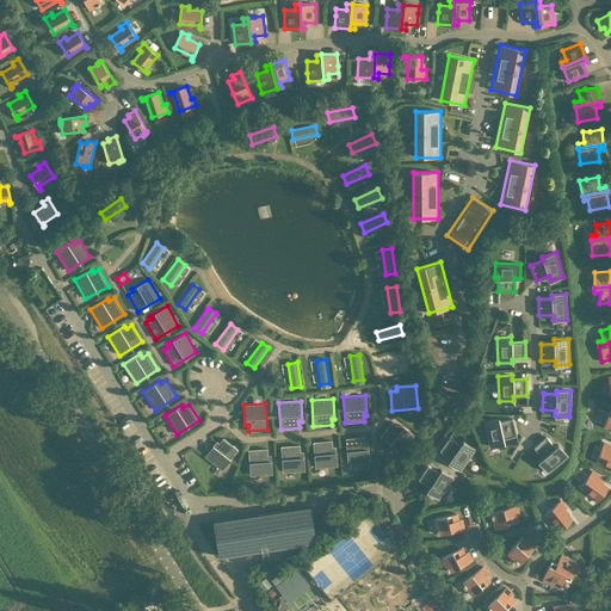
[(499,418),(485,420),(491,445),(504,443),(503,438),(517,434),(512,418),(499,421),(499,418)]
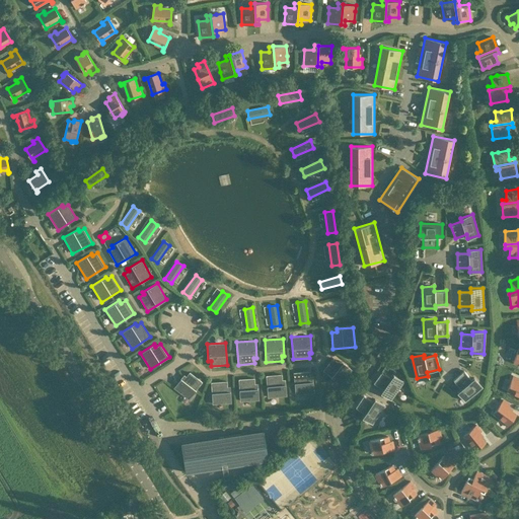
[(341,384),(353,370),(340,359),(338,361),(334,358),(322,370),(341,384)]
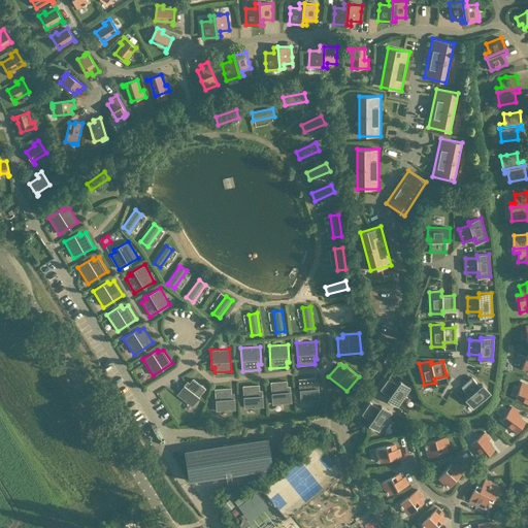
[(300,401),(320,400),(319,383),(316,383),(315,377),(298,378),(300,401)]
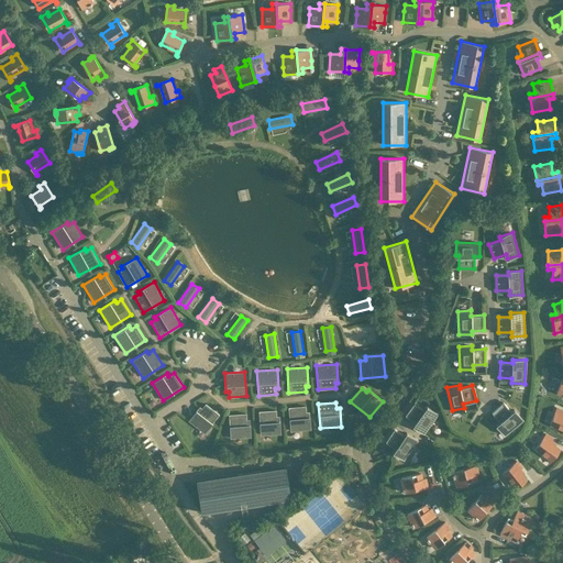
[(414,426),(424,433),(438,414),(427,406),(424,410),(414,403),(405,415),(416,422),(414,426)]
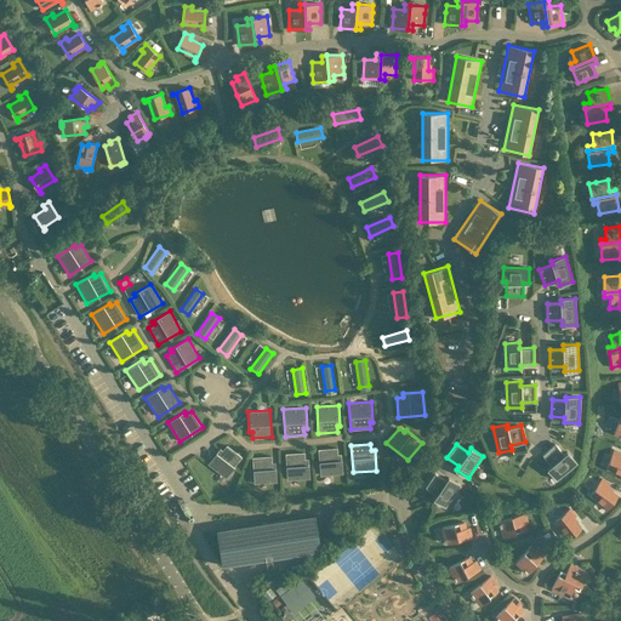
[(547,468),(557,479),(577,463),(568,451),(564,455),(556,444),(542,454),(551,465),(547,468)]
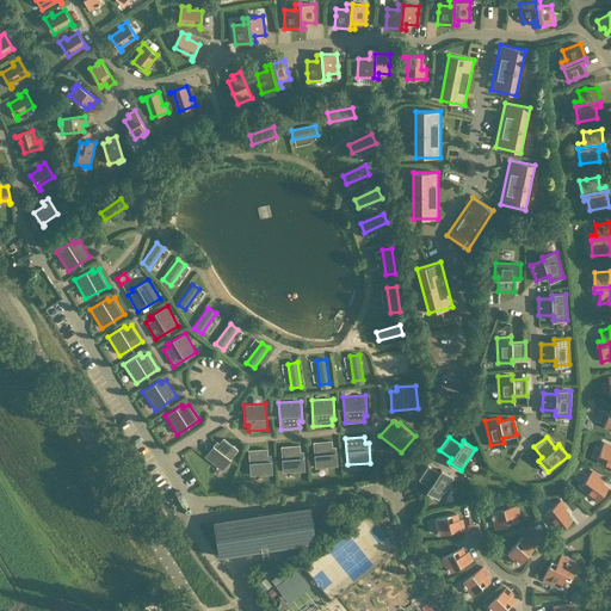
[(204,456),(222,470),(239,449),(223,438),(220,443),(217,440),(204,456)]
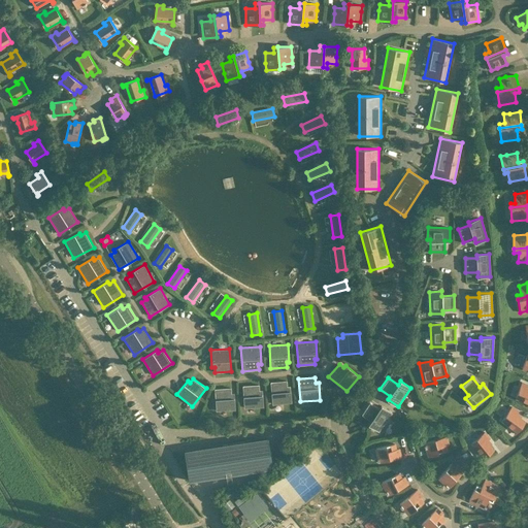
[(272,404),(292,403),(290,386),(288,386),(287,381),(270,382),(272,404)]
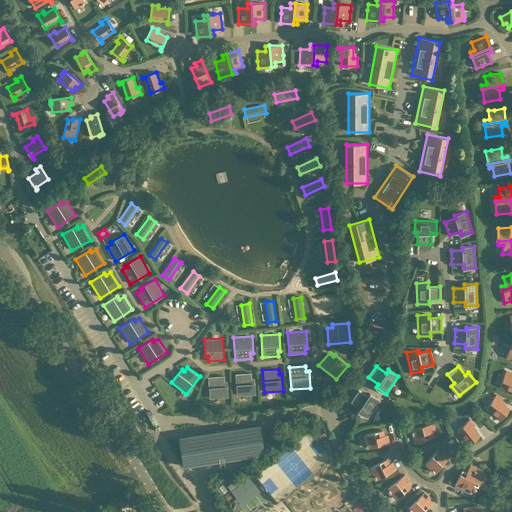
[(511,373),(506,371),(500,385),(511,390),(511,377),(511,376),(511,373)]
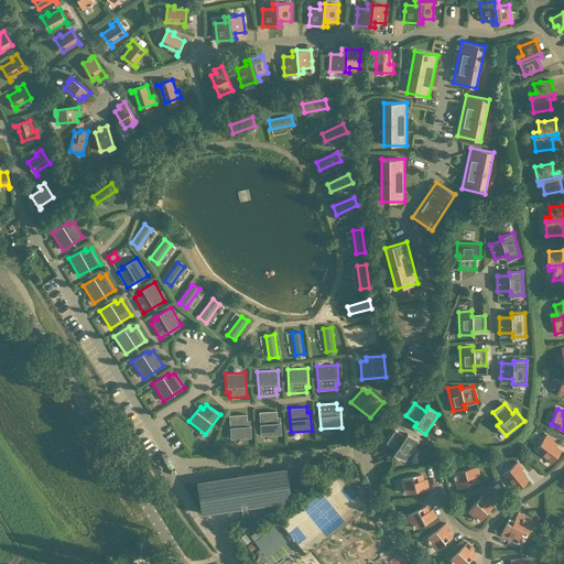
[(261,436),(282,435),(280,416),(278,416),(277,411),(259,412),(261,436)]
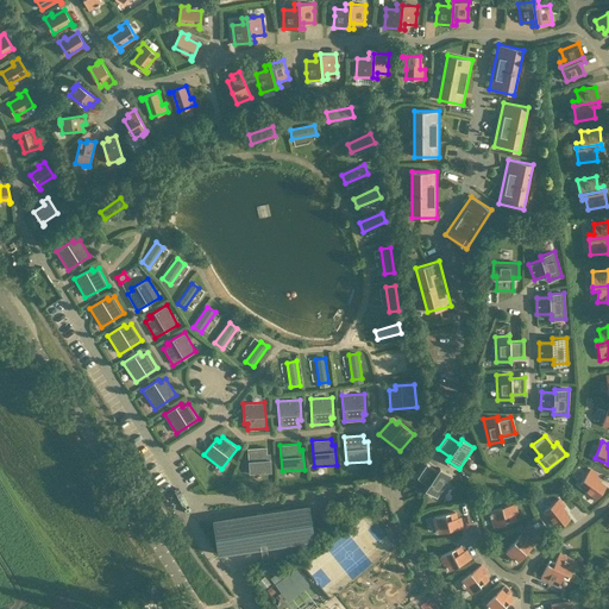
[(250,475),(271,473),(270,453),(267,453),(267,447),(248,449),(250,475)]
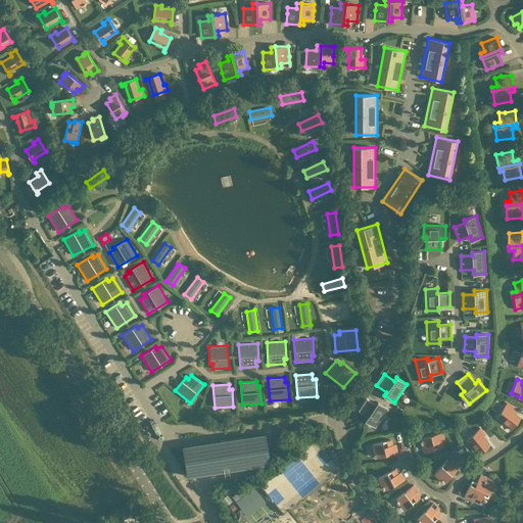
[(365,420),(375,427),(387,409),(378,401),(376,405),(366,397),(358,410),(368,416),(365,420)]
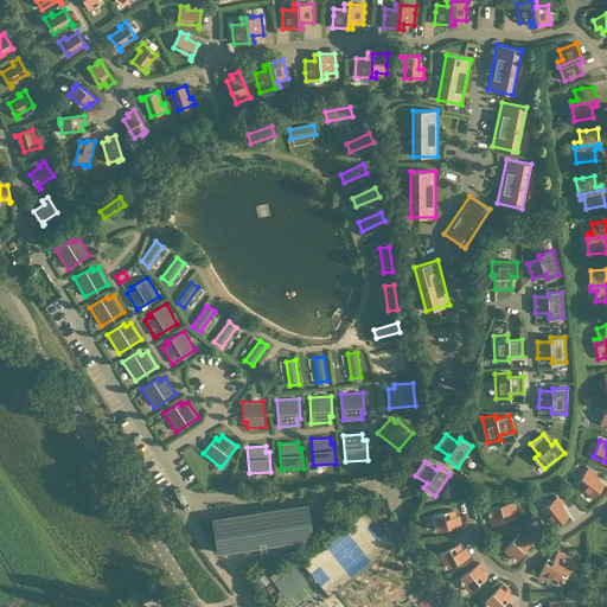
[(576,483),(583,489),(593,496),(592,498),(593,499),(604,484),(593,477),(595,473),(588,467),(576,483)]
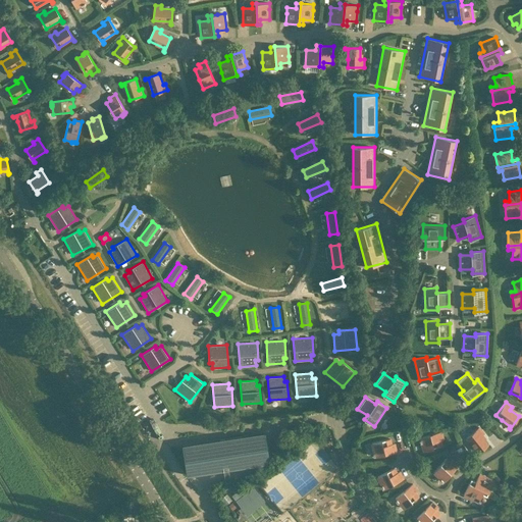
[(479,427),(466,437),(477,451),(475,453),(476,454),(488,445),(481,435),(484,433),(479,427)]
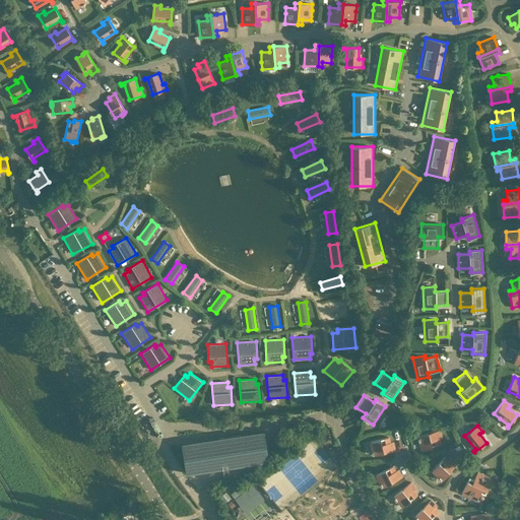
[(421,449),(432,446),(441,443),(440,439),(443,438),(441,430),(418,436),(418,437),(417,438),(418,440),(419,440),(421,449)]
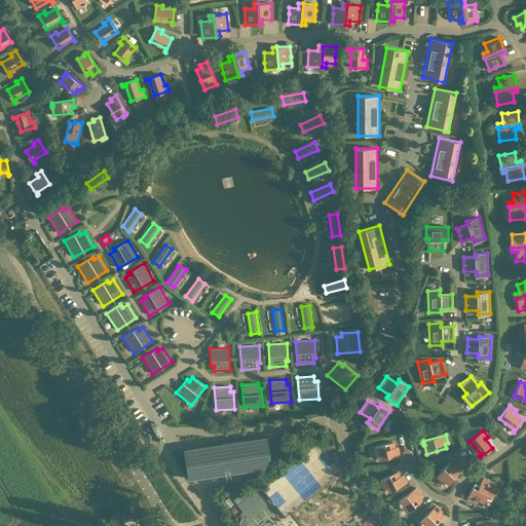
[(267,436),(184,449),(188,479),(240,472),(261,468),(271,466),(267,436)]
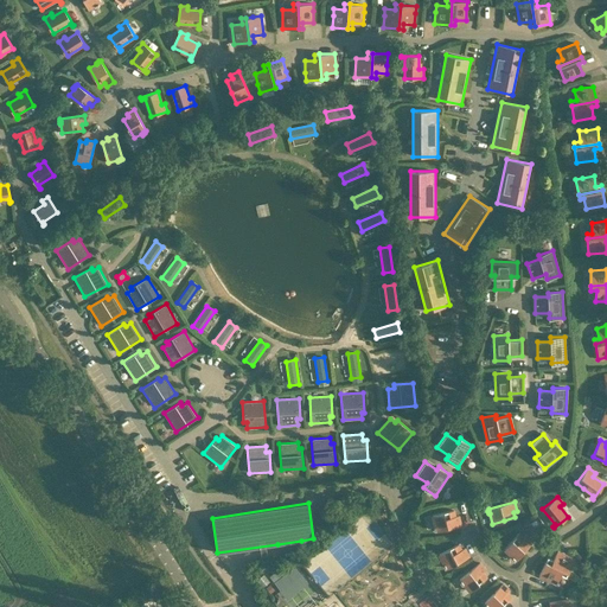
[(432,516),(435,531),(461,525),(459,516),(455,517),(454,510),(432,516)]
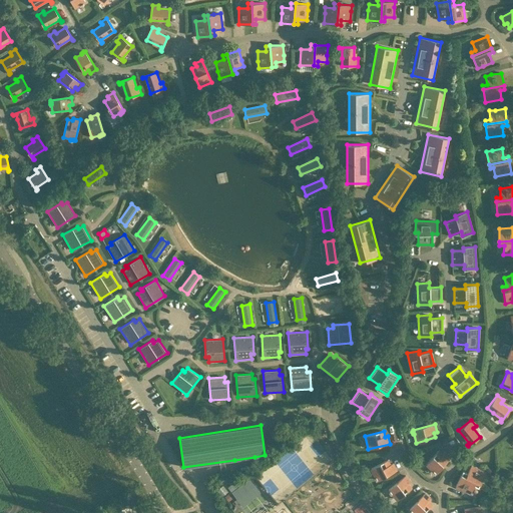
[(439,450),(433,457),(426,464),(433,470),(432,471),(434,473),(435,472),(436,473),(451,457),(445,452),(443,453),(439,450)]
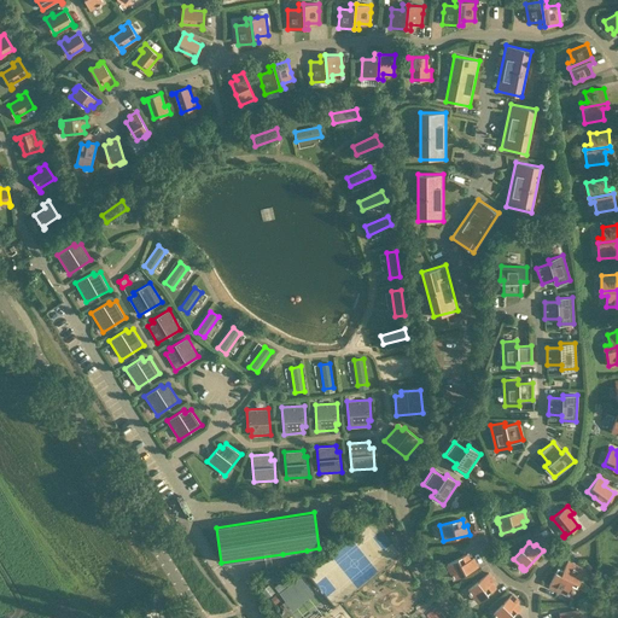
[(447,565),(453,579),(478,566),(473,558),(470,560),(467,554),(447,565)]
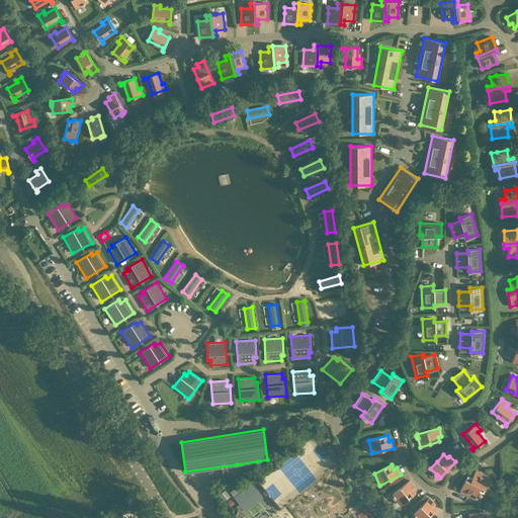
[(491,477),(485,475),(476,469),(471,478),(467,476),(465,480),(485,489),(491,477)]
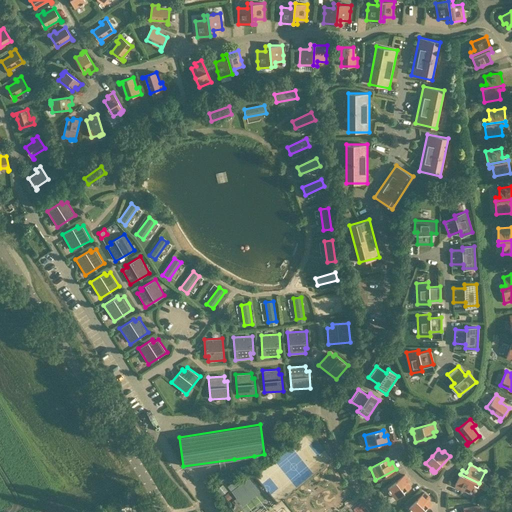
[(454,485),(463,490),(470,493),(473,485),(478,486),(479,483),(460,474),(454,485)]
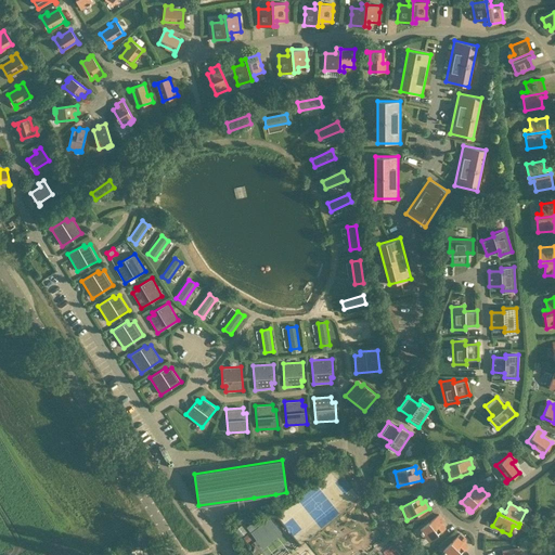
[(428,541),(437,534),(444,528),(441,524),(444,521),(439,515),(420,530),(428,541)]
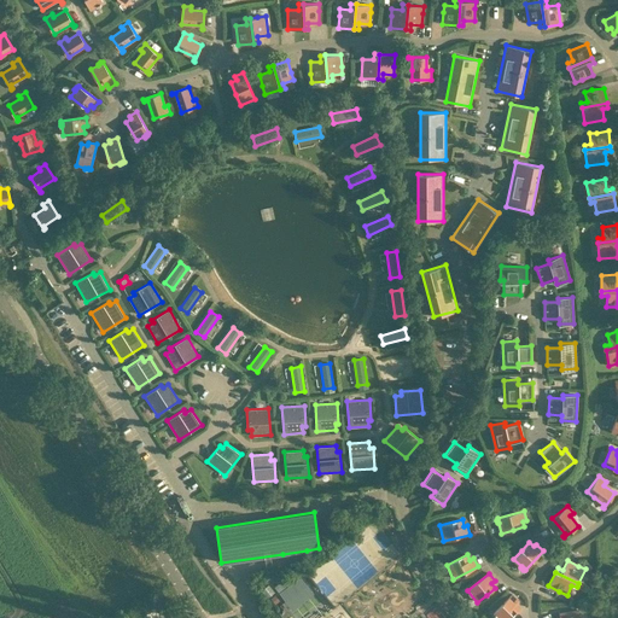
[(286,600),(307,584),(301,576),(280,592),(286,600)]
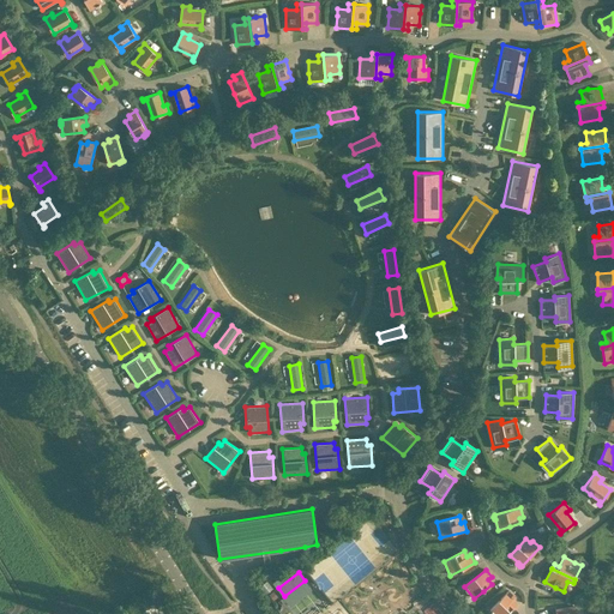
[(272,583),(277,588),(284,582),(280,576),(272,583)]
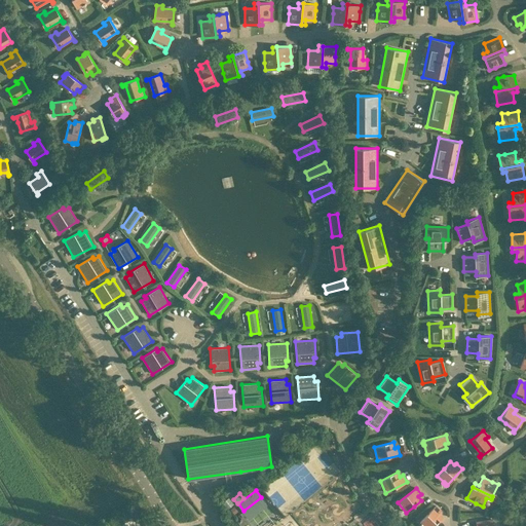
[(228,506),(233,502),(229,496),(223,500),(228,506)]
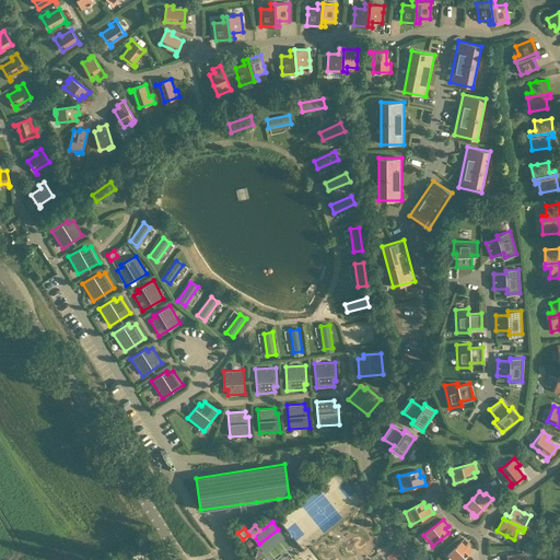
[(254,544),(249,538),(245,541),(249,547),(254,544)]
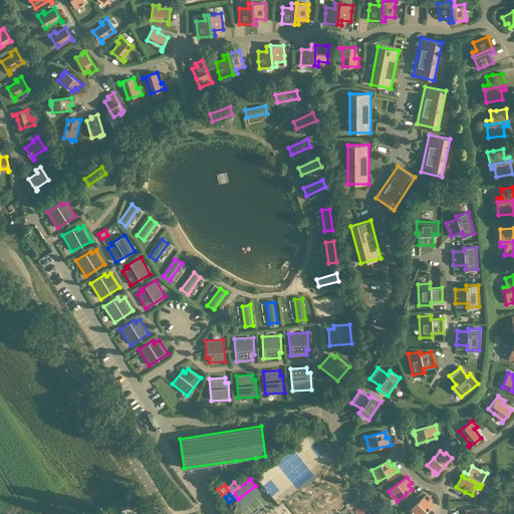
[(426,494),(411,510),(415,513),(424,513),(433,506),(429,502),(432,500),(426,494)]
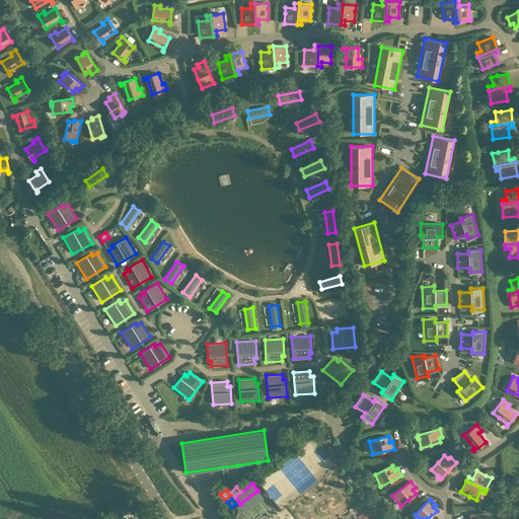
[(355,515),(358,518),(376,518),(377,518),(365,506),(355,515)]
